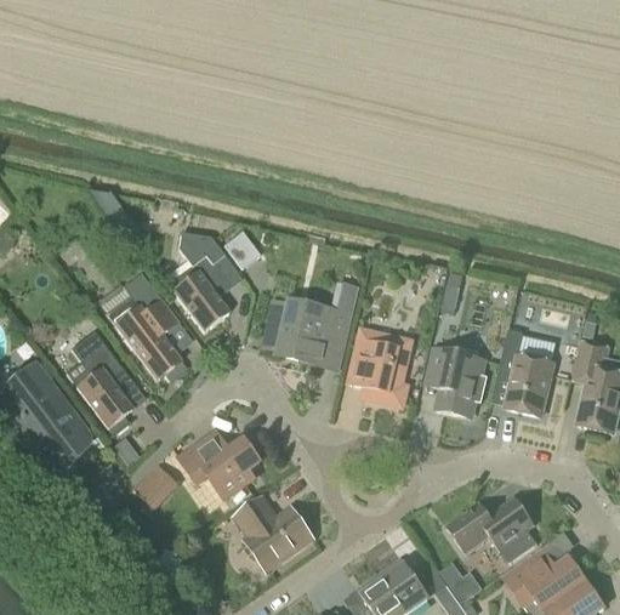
[(0,222),(12,212),(0,199),(0,222)]
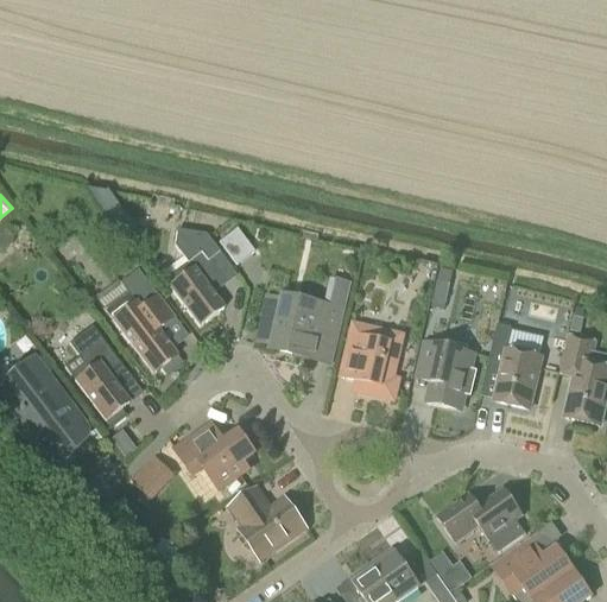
[(0,230),(0,248),(2,248),(13,241),(13,236),(6,227),(0,230)]
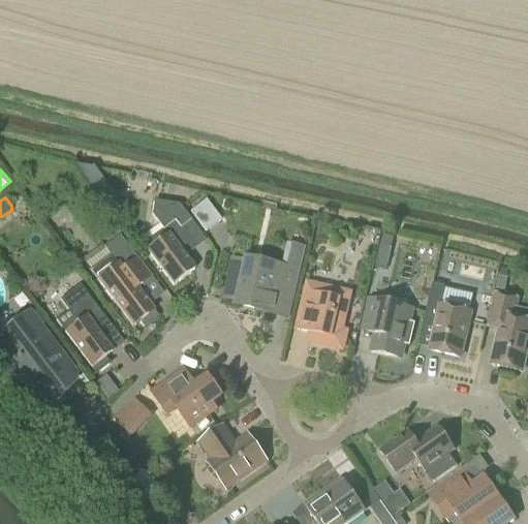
[(206,197),(190,209),(206,229),(221,217),(206,197)]
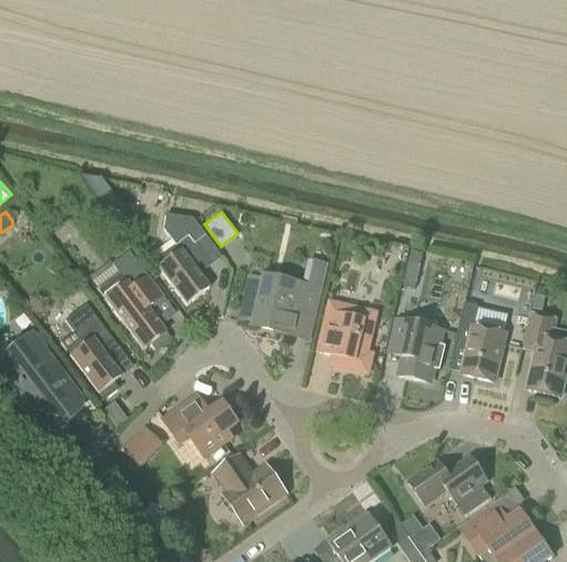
[(153,259),(158,265),(186,304),(210,286),(201,275),(201,271),(211,264),(194,242),(204,233),(192,217),(165,213),(163,228),(174,243),(153,259)]
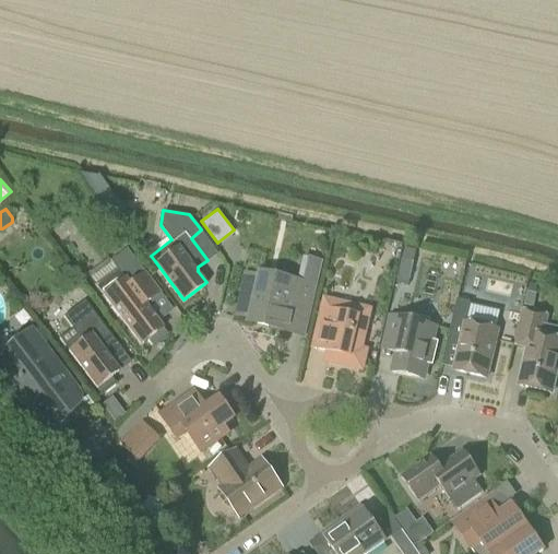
[(111,220),(101,228),(111,243),(122,235),(111,220)]
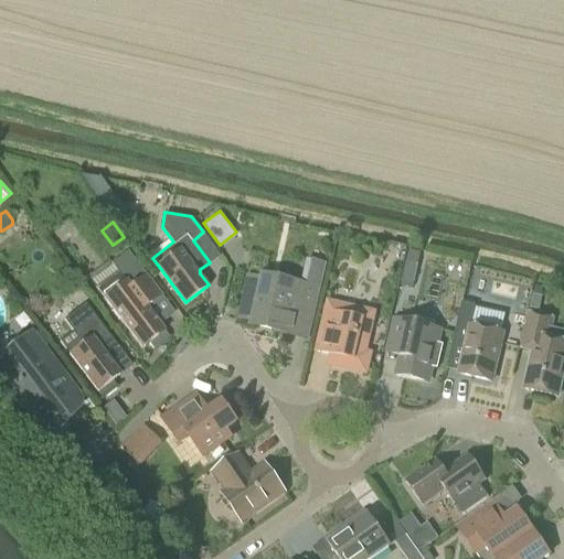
[(422,249),(410,246),(402,282),(414,285),(422,249)]
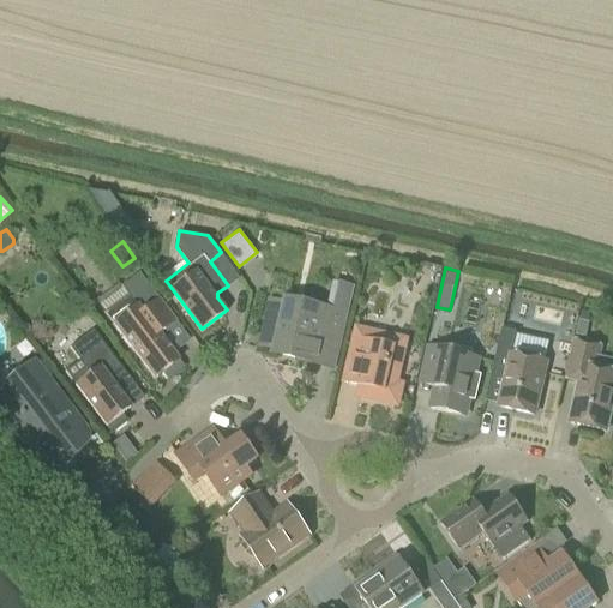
[(160,332),(176,320),(139,271),(121,284),(127,293),(104,311),(124,335),(155,377),(162,371),(167,377),(184,365),(179,357),(174,351),(169,345),(160,332)]
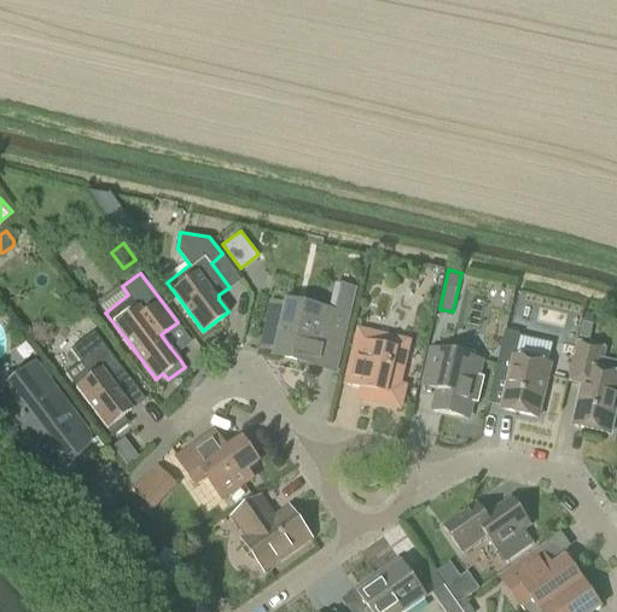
[(326,338),(343,342),(356,284),(343,280),(343,281),(337,280),(330,310),(291,302),(279,351),(321,361),(326,338)]
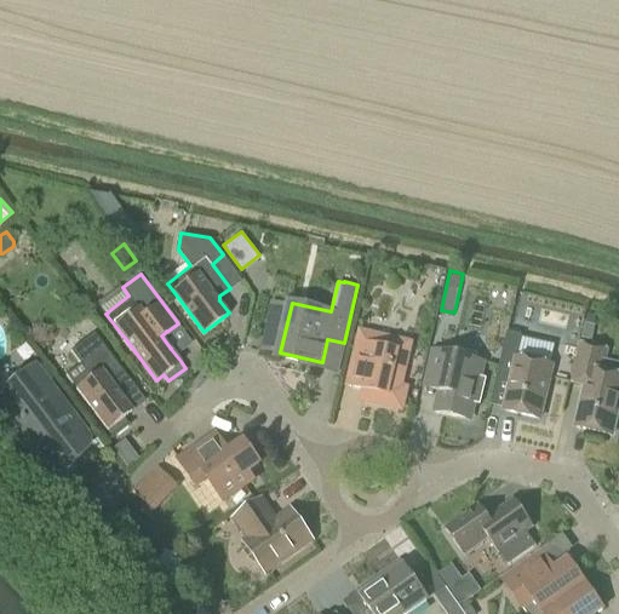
[(509,327),(500,366),(515,369),(506,407),(542,415),(554,363),(554,362),(519,355),(522,339),(523,331),(509,327)]
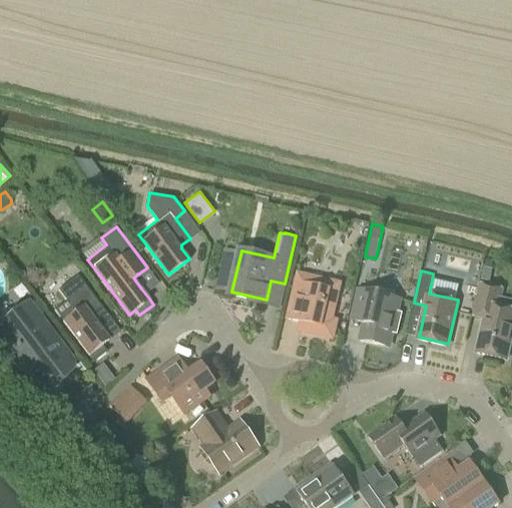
[(309,328),(310,329),(310,330),(311,330),(312,331),(334,336),(338,319),(333,318),(341,282),(300,273),(290,317),(310,322),(309,327),(309,328)]
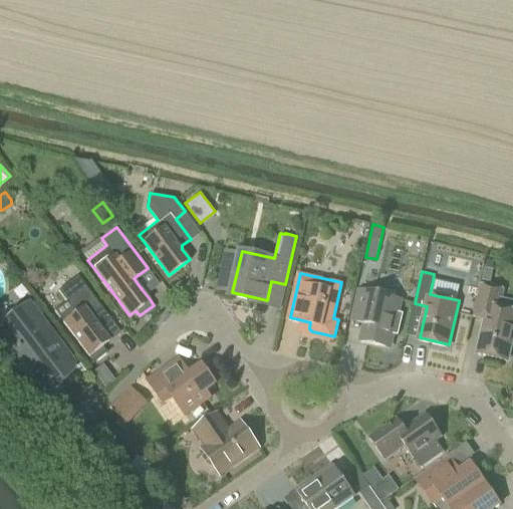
[(105,328),(114,322),(78,274),(59,288),(67,299),(55,309),(63,320),(89,355),(93,361),(108,350),(103,344),(109,339),(105,333),(105,328)]
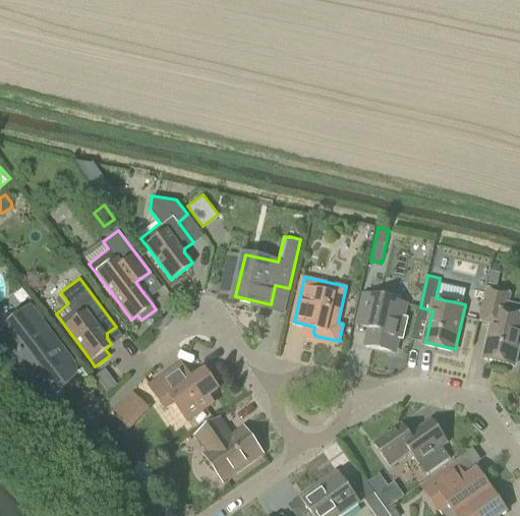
[(494,322),(485,356),(515,363),(519,343),(519,302),(510,301),(513,290),(488,284),(480,319),(494,322)]
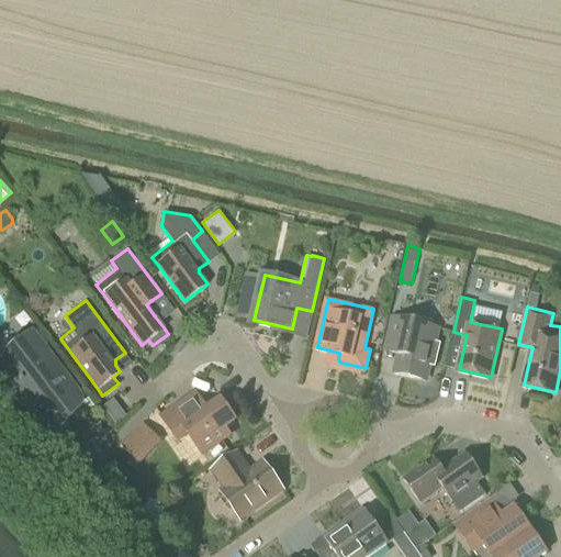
[(440,325),(433,324),(435,318),(417,314),(416,320),(408,319),(393,314),(384,348),(401,353),(396,370),(427,378),(432,363),(438,364),(444,340),(437,338),(440,325)]
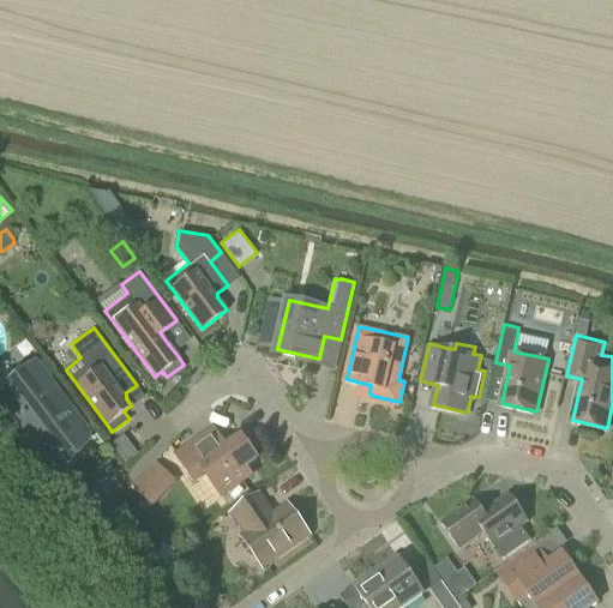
[(73,421),(74,416),(74,415),(76,414),(34,360),(32,361),(44,377),(26,390),(19,381),(18,381),(12,387),(10,392),(8,396),(6,402),(6,408),(6,413),(7,419),(10,423),(8,426),(59,473),(84,445),(85,443),(86,441),(86,440),(88,437),(88,434),(88,433),(86,431),(86,428),(84,426),(83,425),(82,423),(80,422),(78,422),(77,421),(74,421),(73,421)]
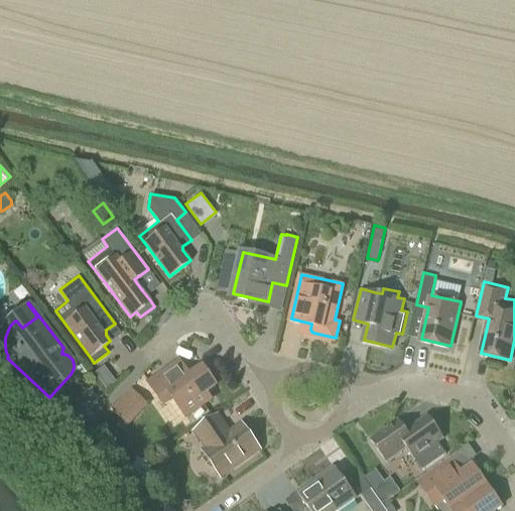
[(175,396),(187,414),(212,397),(208,390),(218,383),(205,366),(191,375),(180,360),(151,381),(166,402),(175,396)]
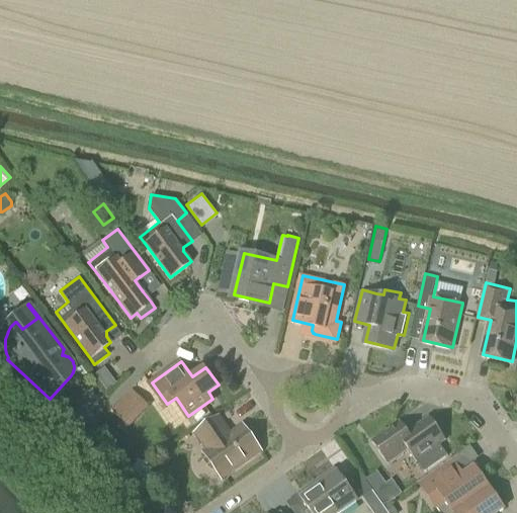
[(204,450),(223,477),(263,449),(245,423),(231,432),(220,415),(197,430),(209,446),(204,450)]
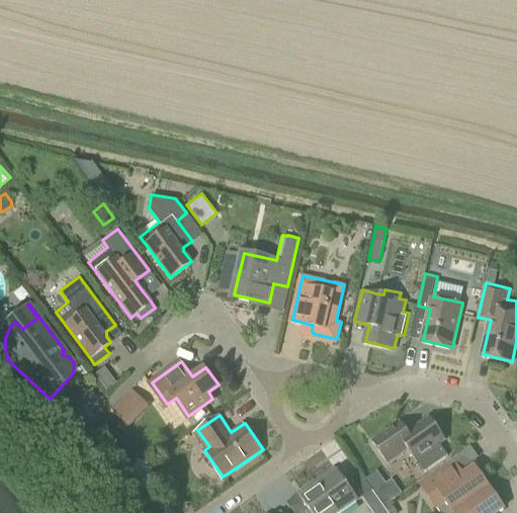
[(402,419),(373,439),(389,461),(409,447),(417,458),(418,458),(425,468),(449,452),(441,441),(447,437),(431,415),(409,430),(402,419)]
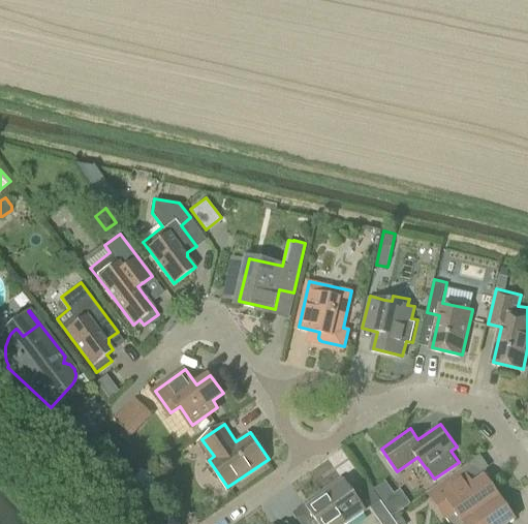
[(429,490),(452,523),(459,523),(500,495),(486,474),(474,483),(463,466),(429,490)]
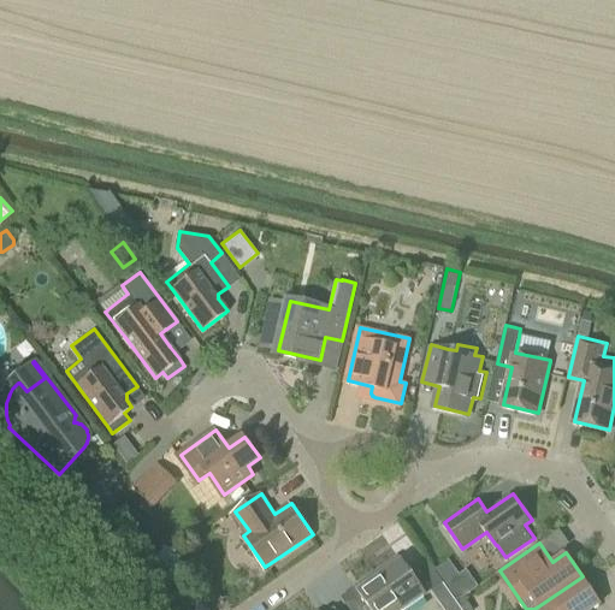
[(400,554),(378,569),(406,609),(427,593),(400,554)]
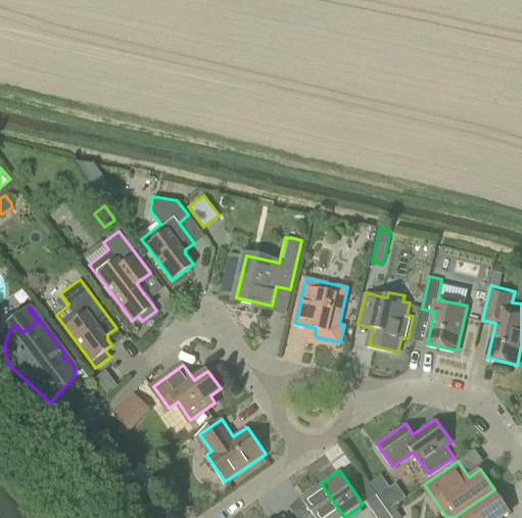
[(402,493),(391,479),(377,489),(387,505),(402,493)]
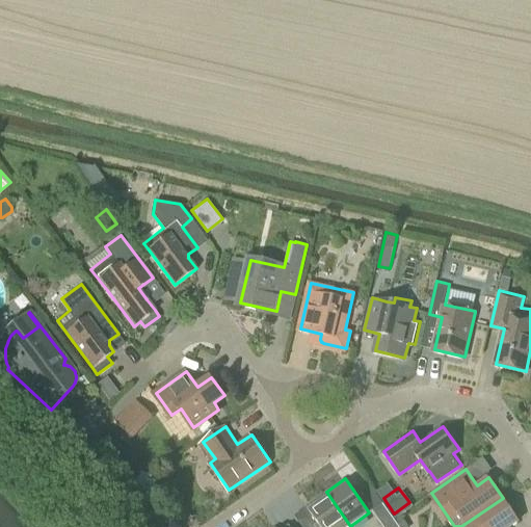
[(347,526),(350,526),(326,492),(308,505),(321,525),(317,526),(347,526)]
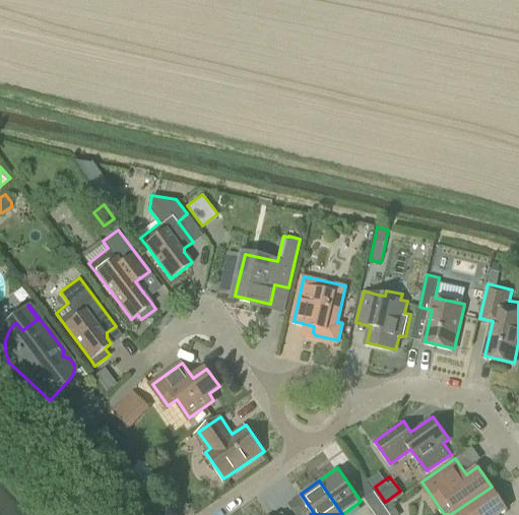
[(492,487),(451,514),(497,514),(507,509),(492,487)]
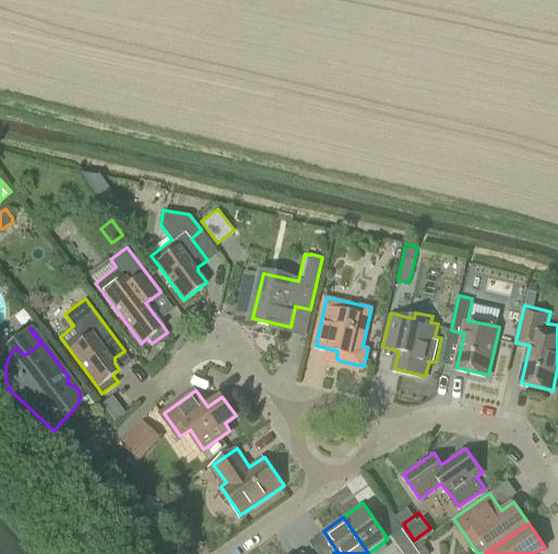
[(392,534),(405,553),(420,553),(422,553),(403,527),(392,534)]
